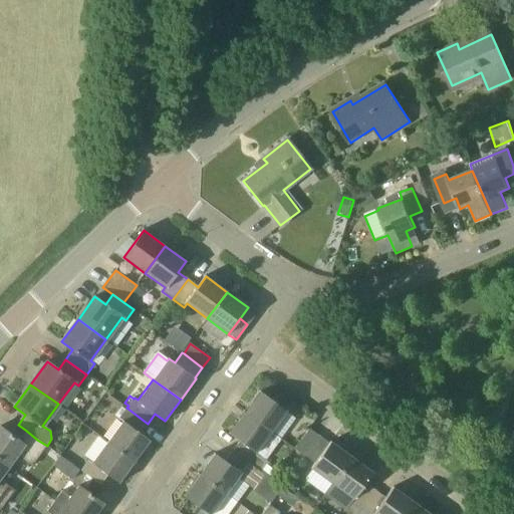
[(260,391),(245,412),(272,432),(287,411),(260,391)]
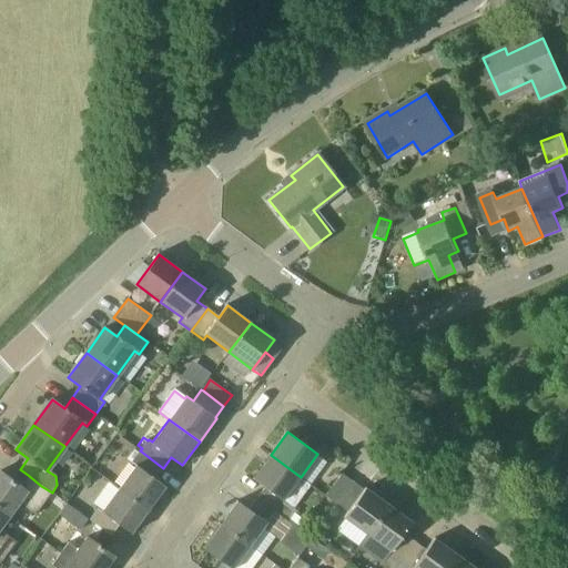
[(314,446),(320,444),(321,437),(315,433),(308,436),(307,442),(314,446)]
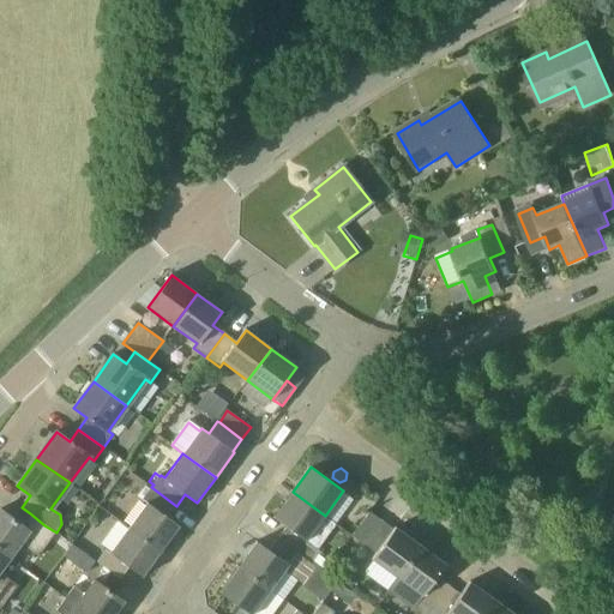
[(151,487),(142,500),(145,503),(128,527),(161,552),(179,527),(167,518),(176,506),(151,487)]
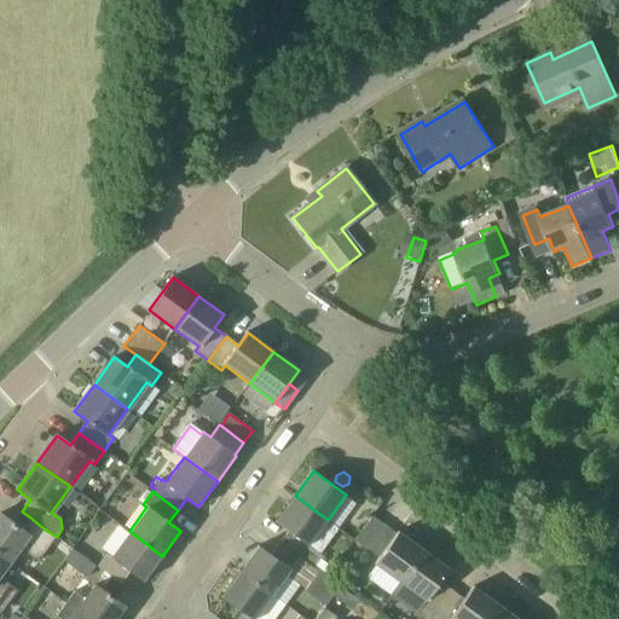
[(339,528),(328,520),(295,496),(276,522),(288,532),(279,543),(316,570),(324,557),(320,554),(339,528)]
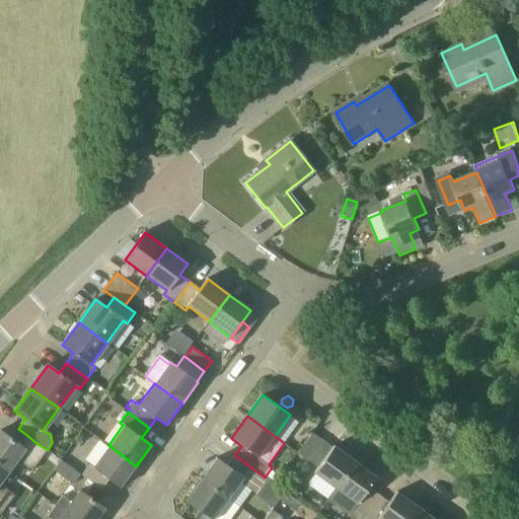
[(48,450),(38,444),(25,434),(18,444),(0,431),(0,465),(8,472),(17,459),(32,470),(48,450)]
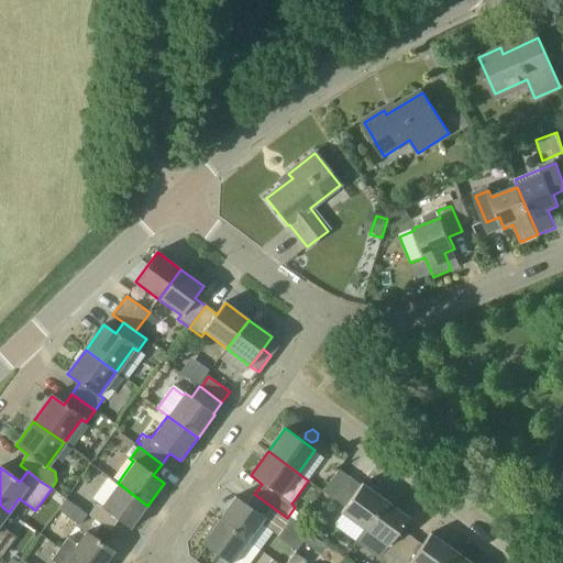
[(340,468),(323,492),(334,499),(351,477),(340,468)]
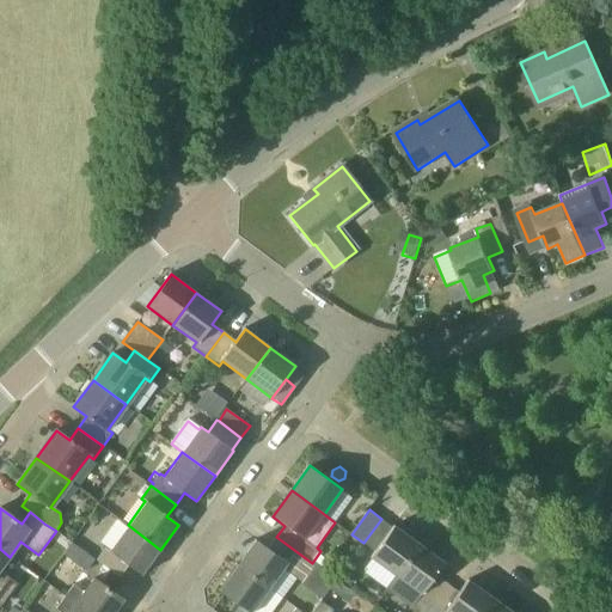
[(395,526),(393,527),(381,519),(363,543),(375,551),(371,558),(396,576),(418,544),(395,526)]
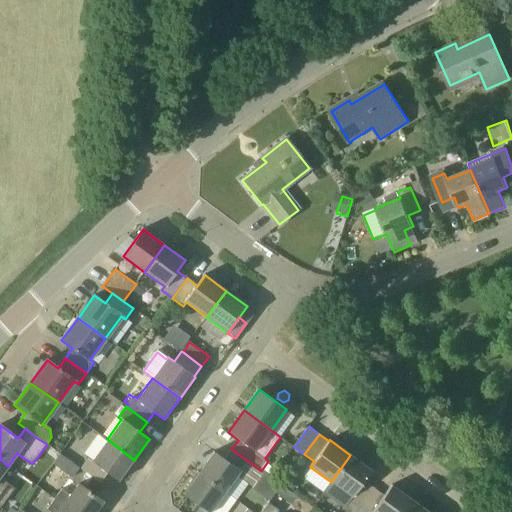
[(134,460),(107,439),(92,459),(89,457),(80,469),(101,484),(108,474),(119,481),(134,460)]
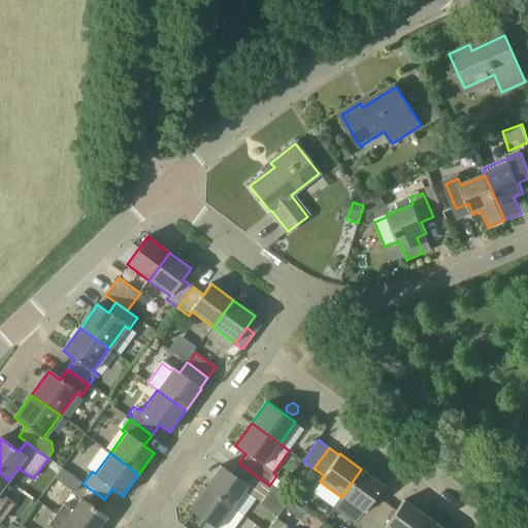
[(269,486),(238,463),(231,473),(221,466),(204,488),(233,507),(244,491),(262,504),(272,488),(269,486)]
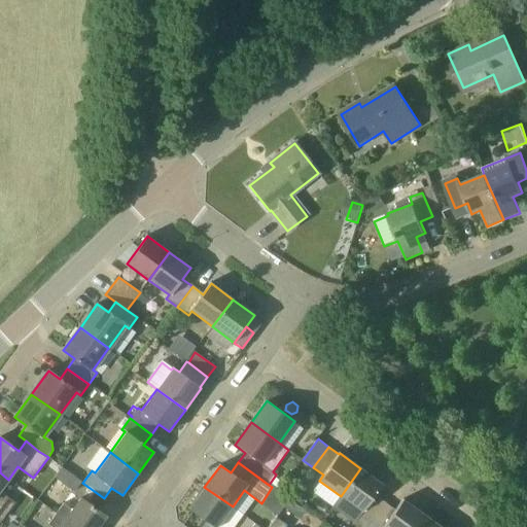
[(81,483),(62,468),(55,479),(74,493),(81,483)]
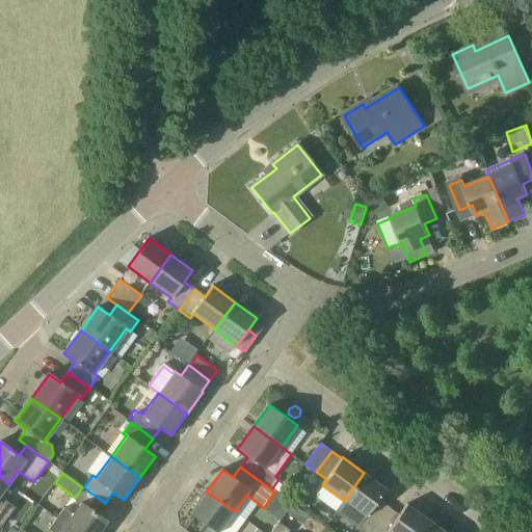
[(370,531),(374,527),(389,507),(378,500),(387,489),(364,473),(344,501),(365,515),(356,527),(355,529),(360,531),(370,531)]
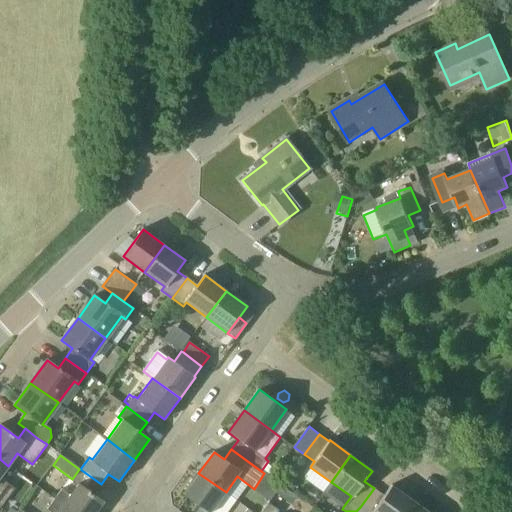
[(0,476),(8,466),(0,459),(0,508),(14,489),(0,478),(0,476)]
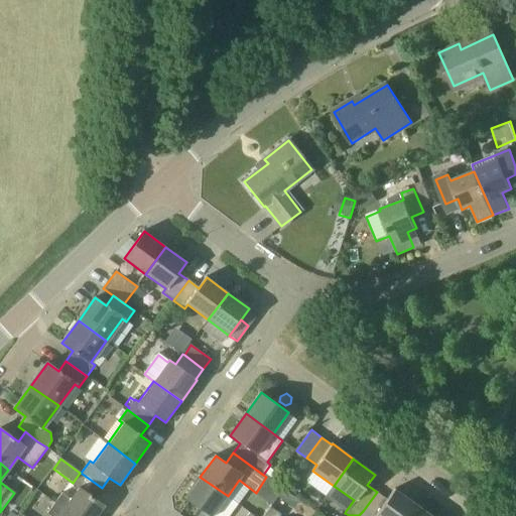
[(265,474),(272,479),(277,473),(269,467),(265,474)]
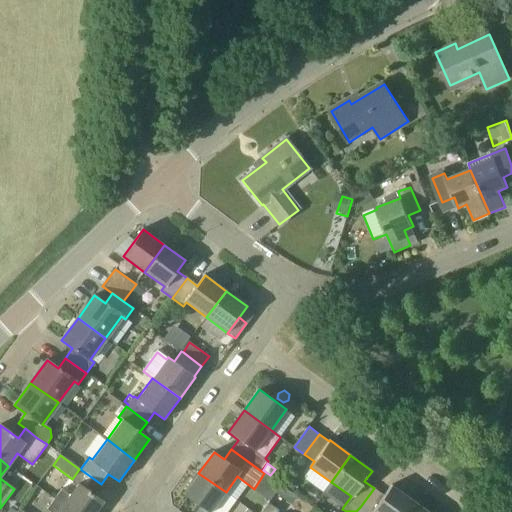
[(207,511),(210,511),(226,492),(198,473),(183,494),(201,507),(207,511)]
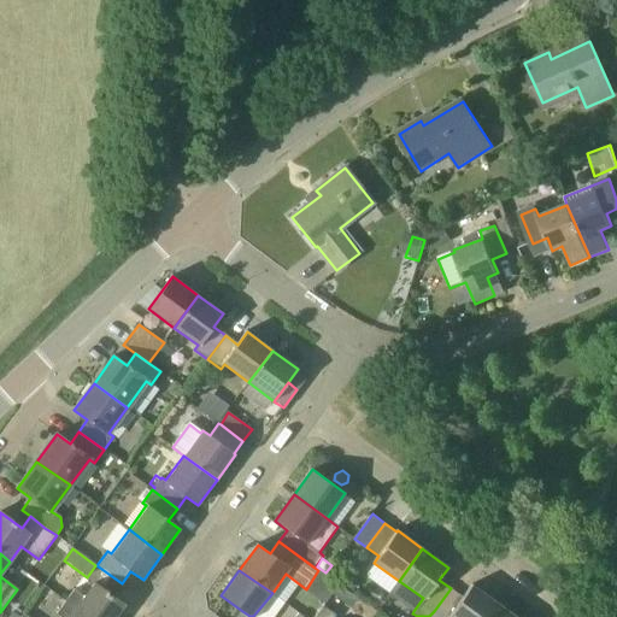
[(352,591),(358,586),(357,579),(350,576),(344,581),(345,588),(352,591)]
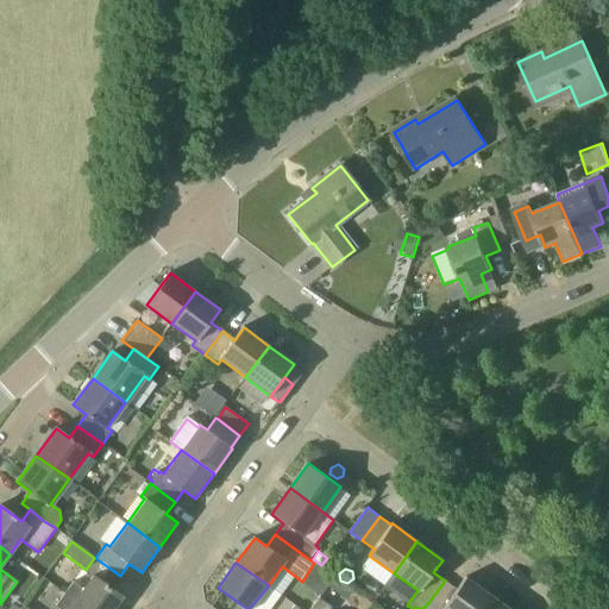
[(64,594),(85,608),(113,608),(123,597),(94,576),(85,589),(74,582),(64,594)]
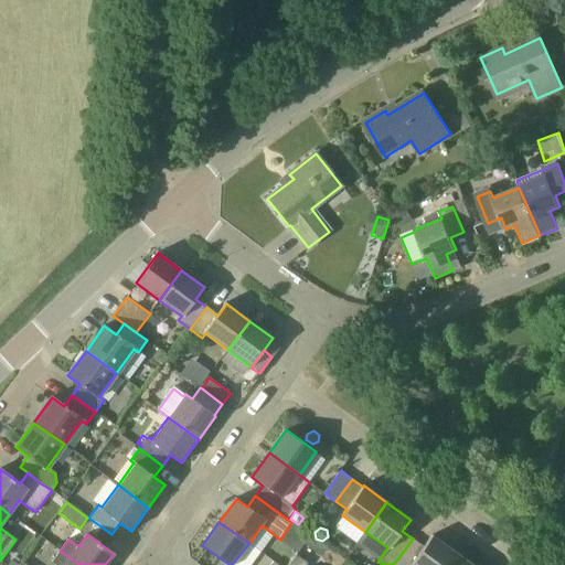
[(445,564),(455,552),(432,535),(424,546),(413,539),(397,560),(404,564),(445,564)]
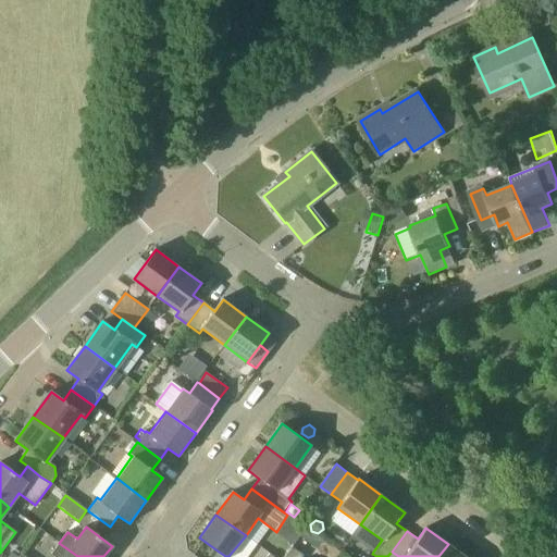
[(309,553),(318,541),(307,532),(298,545),(309,553)]
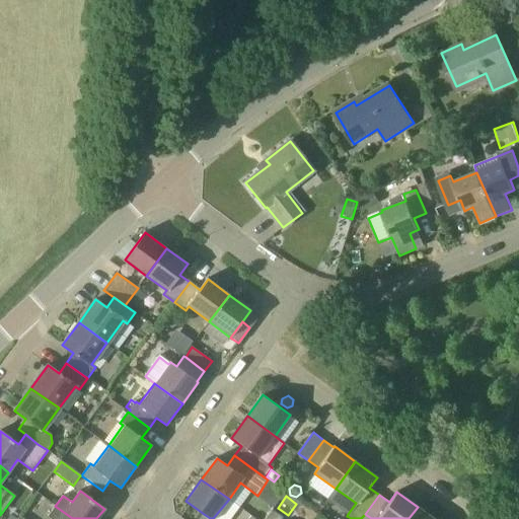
[(72,518),(55,506),(47,517),(49,518),(72,518)]
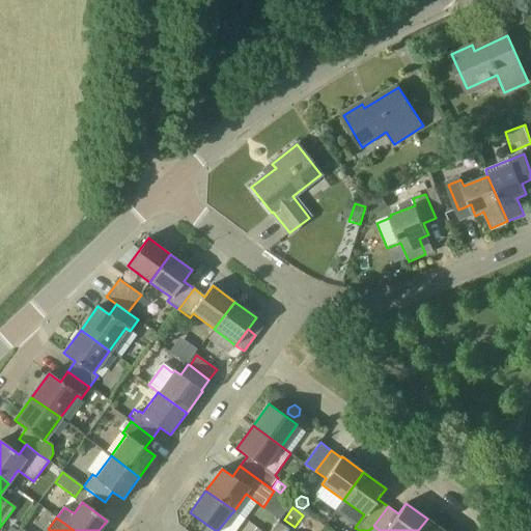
[(444,530),(427,519),(418,530),(444,530)]
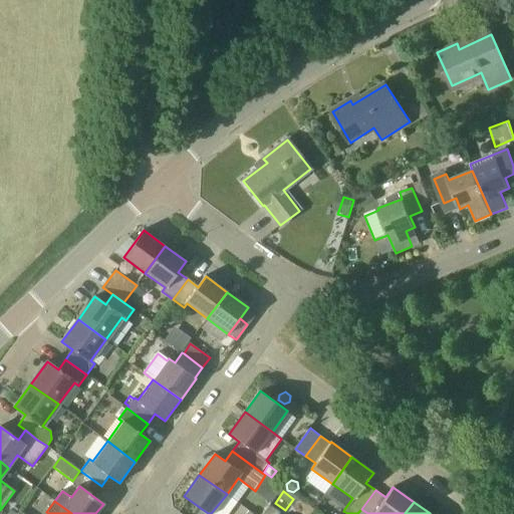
[(278,513),(280,513),(269,505),(262,513),(278,513)]
